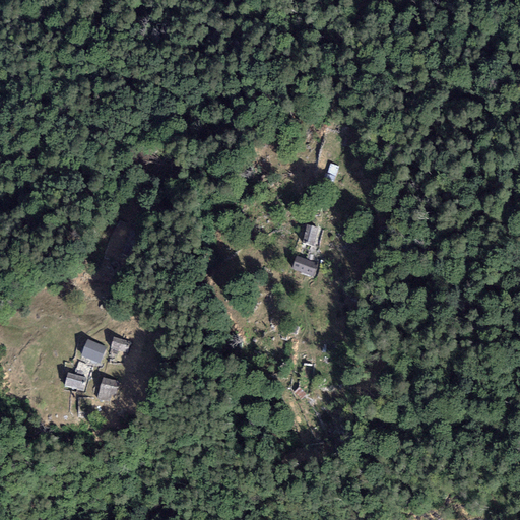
[(339,167),(330,164),(325,180),(334,183),(339,167)]
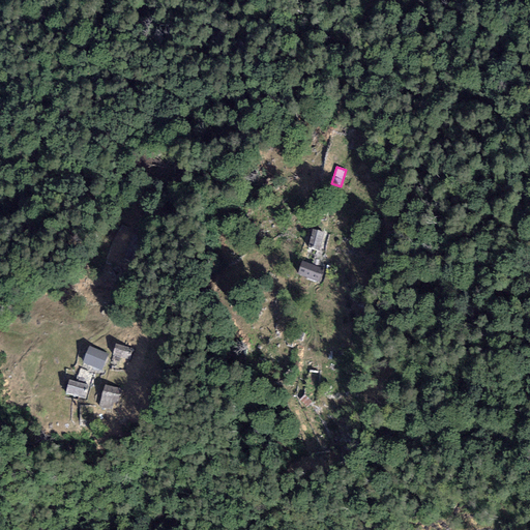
[(324,232),(313,229),(308,247),(320,251),(324,232)]
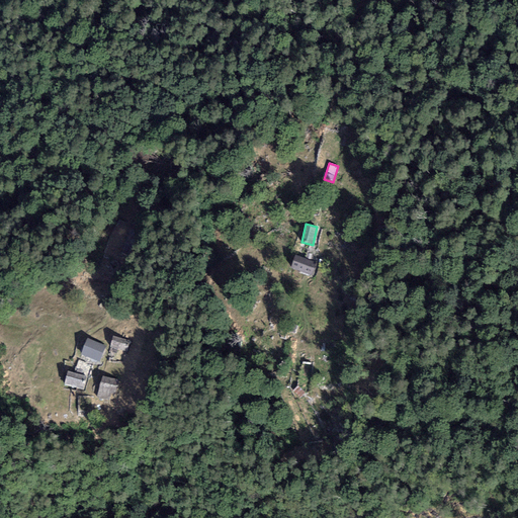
[(135,233),(114,225),(102,255),(121,263),(135,233)]
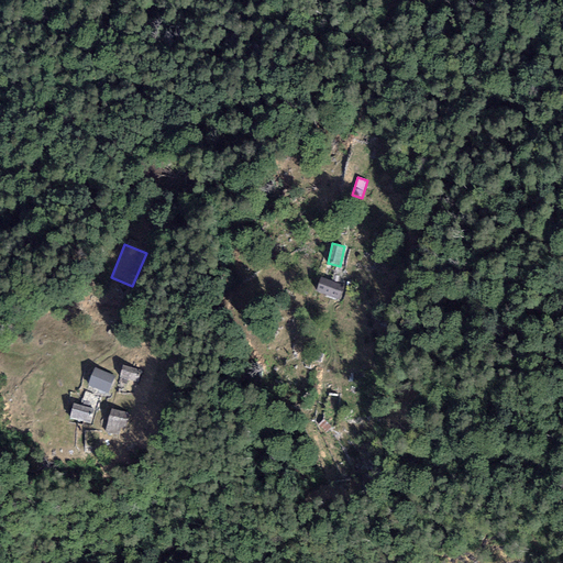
[(345,285),(321,277),(317,293),(341,299),(345,285)]
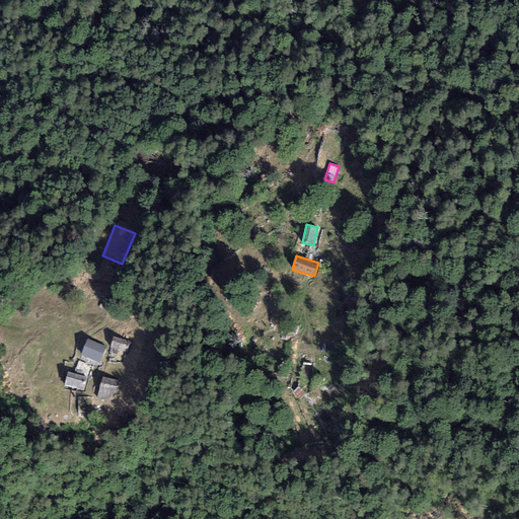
[(299,326),(290,323),(287,331),(296,335),(299,326)]
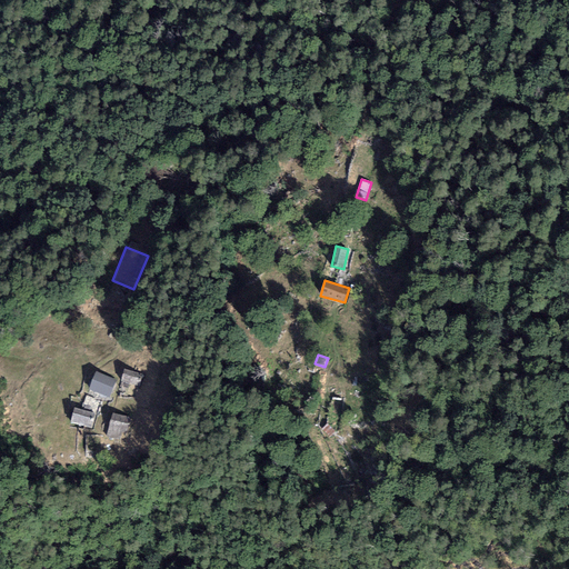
[(142,373),(123,369),(120,381),(139,386),(142,373)]
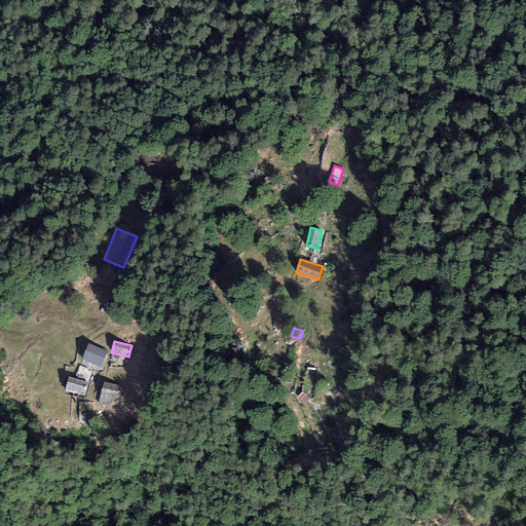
[(108,350),(88,343),(81,361),(101,368),(108,350)]
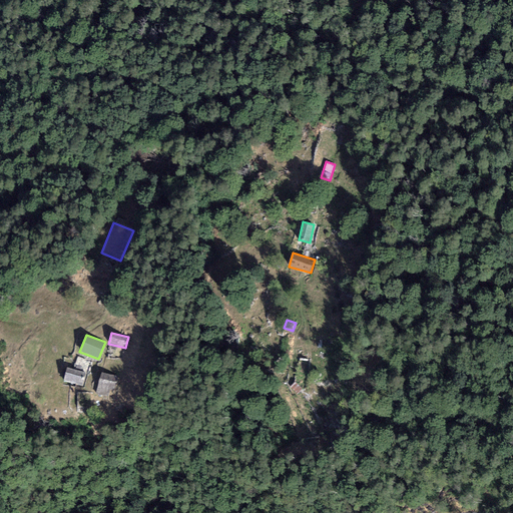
[(85,373),(67,368),(63,382),(81,386),(85,373)]
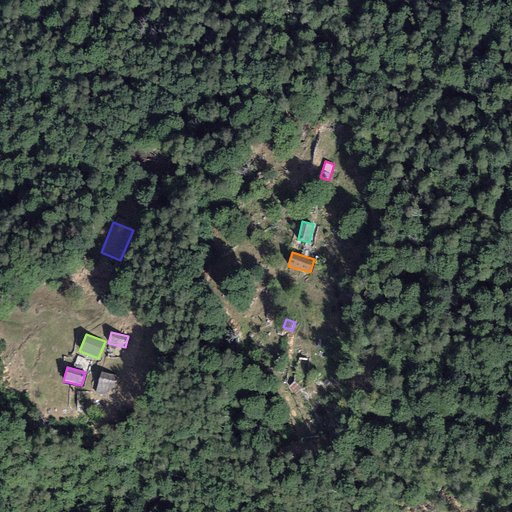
[(118,375),(101,372),(96,392),(109,395),(110,388),(115,389),(118,375)]
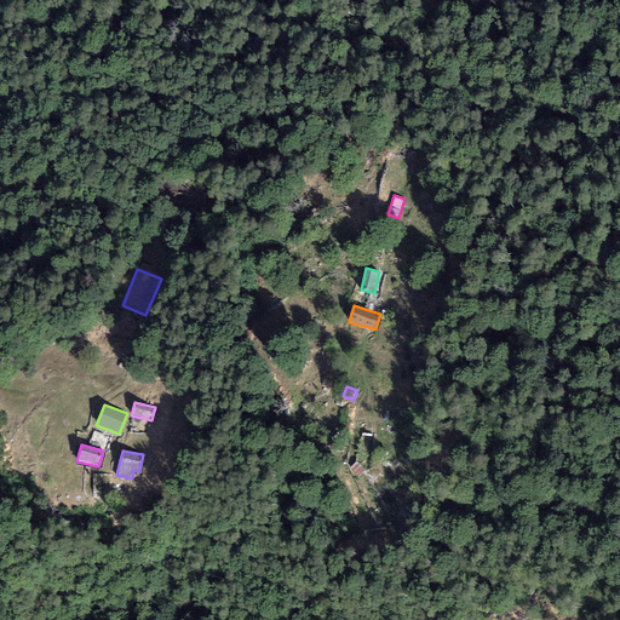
[(356,463),(350,470),(357,477),(365,469),(356,463)]
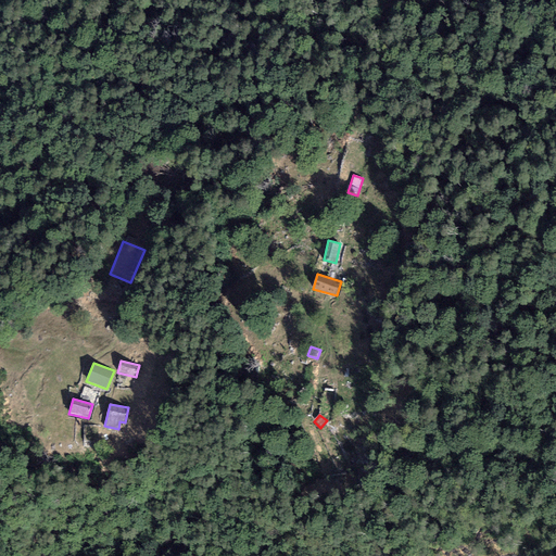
All buildings are outlined.
